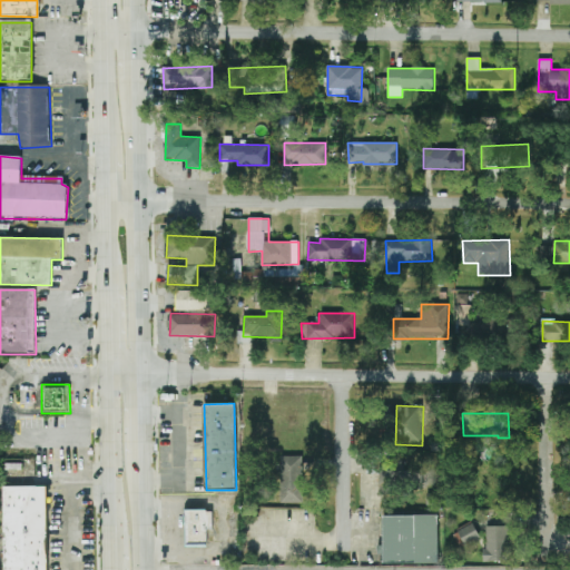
[(303,455),(281,457),(282,503),(304,502),(303,455)]
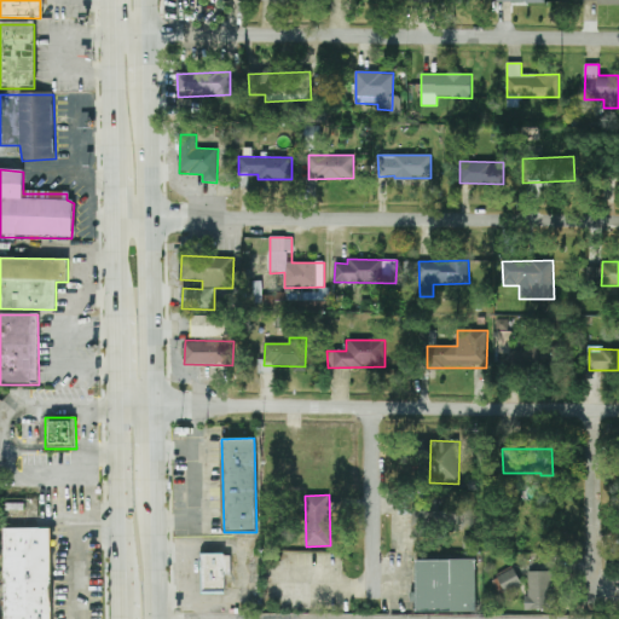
[(460,533),(458,505),(440,507),(440,495),(412,495),(414,534),(460,533)]
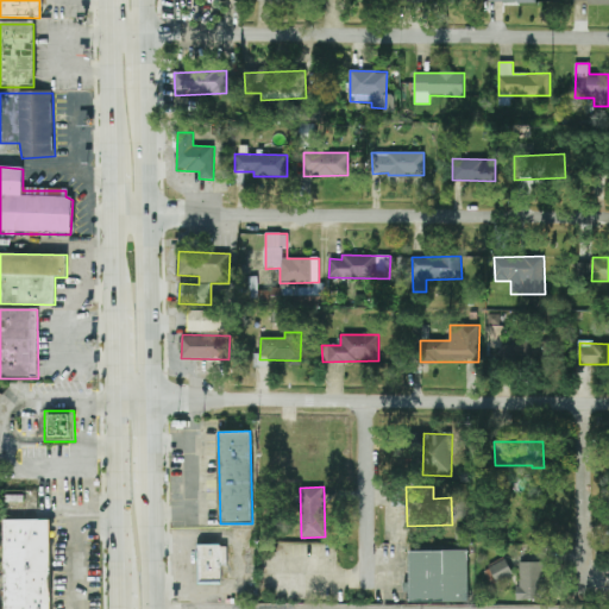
[(2,608),(2,520),(50,520),(51,608),(2,608)]
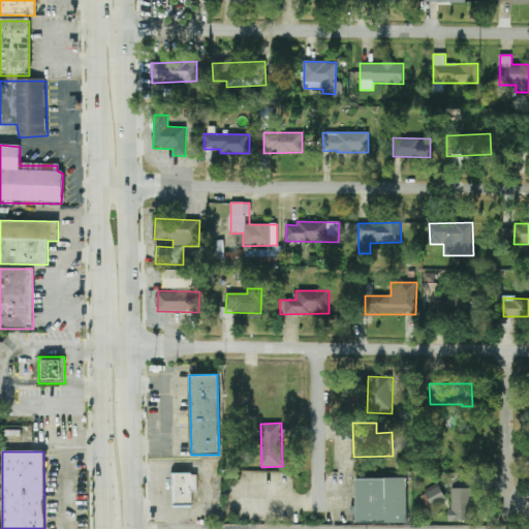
[(197,473),(170,473),(172,507),(192,507),(192,492),(197,492),(197,473)]
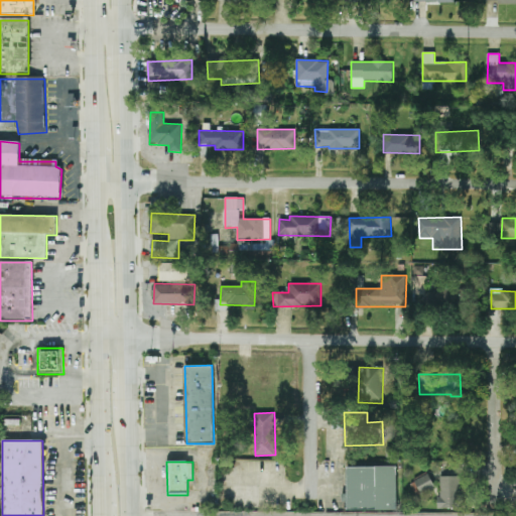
[(397,510),(397,467),(348,467),(347,498),(347,509),(397,510)]
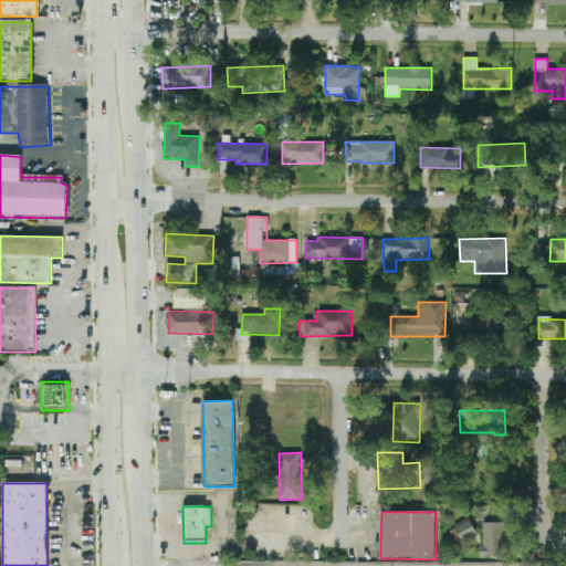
[(454,525),(460,540),(475,534),(470,520),(454,525)]
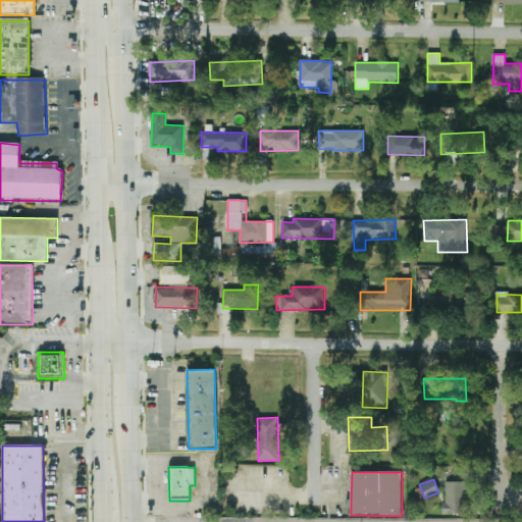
[(467,481),(444,482),(445,514),(468,514),(467,481)]
